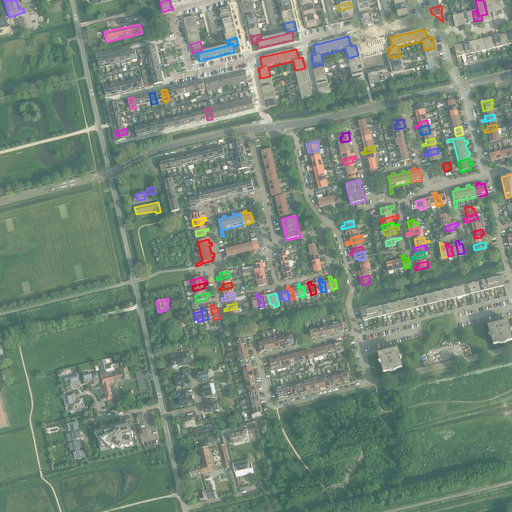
[(511,338),(510,331),(511,331),(508,320),(491,325),(488,325),(490,336),(491,335),(493,345),(511,340),(511,338)]
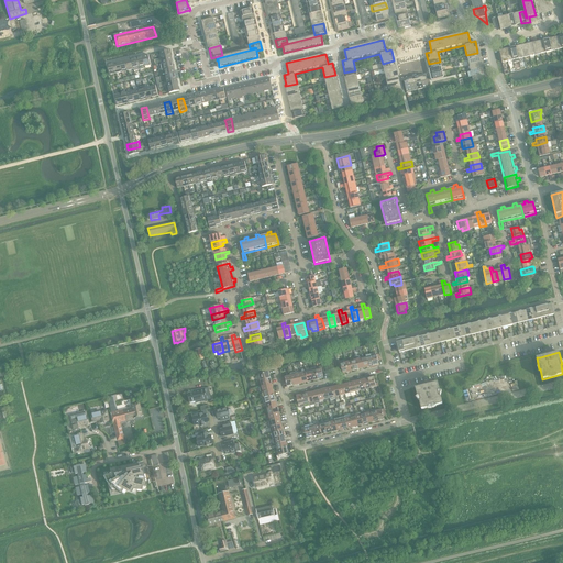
[(376,353),(371,354),(372,356),(374,367),(378,366),(377,365),(379,365),(377,359),(379,357),(379,354),(376,355),(376,353)]
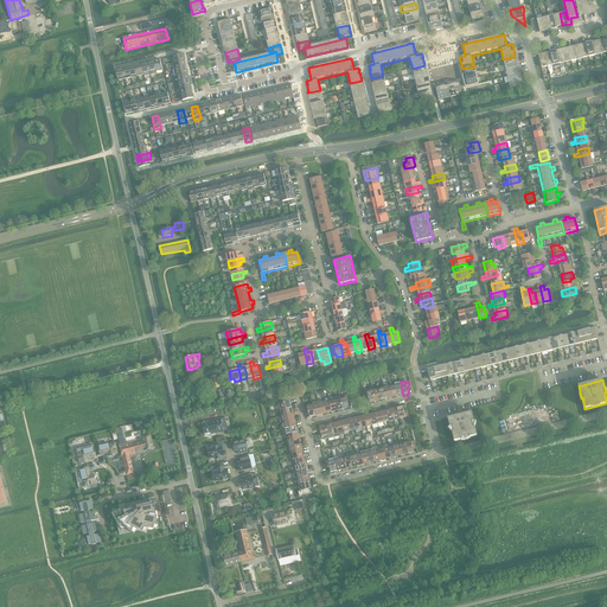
[(372,389),(364,390),(365,396),(368,396),(370,403),(375,401),(372,391),(372,389)]
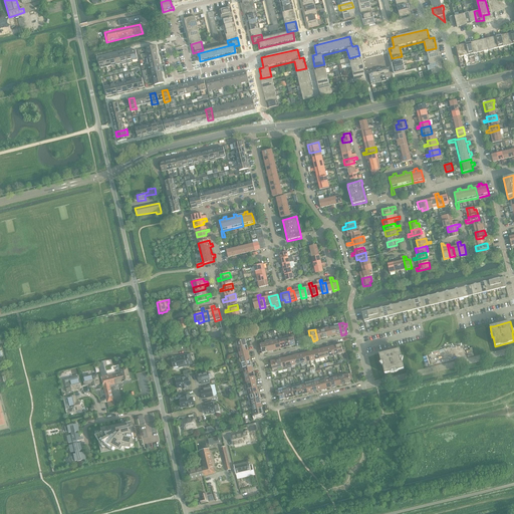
[(295,345),(294,339),(296,339),(295,334),(288,335),(290,346),(295,345)]
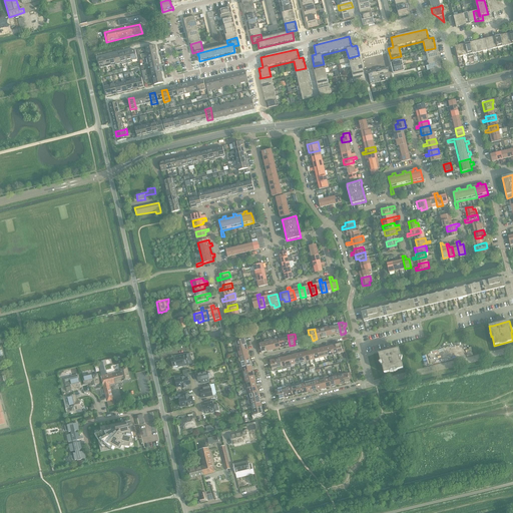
[(259,348),(258,348),(259,354),(267,352),(265,343),(258,345),(259,348)]
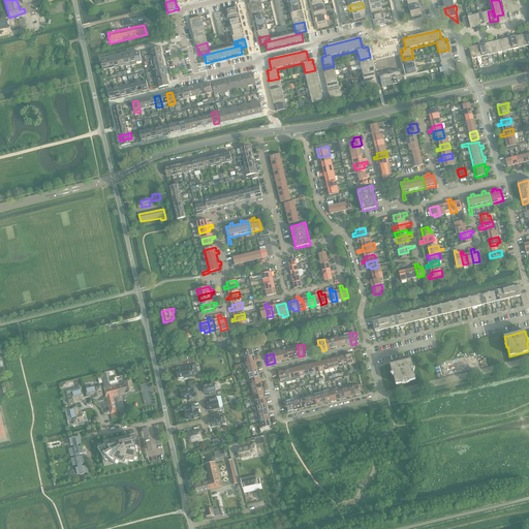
[(351,354),(346,355),(348,365),(355,363),(354,360),(352,361),(351,354)]
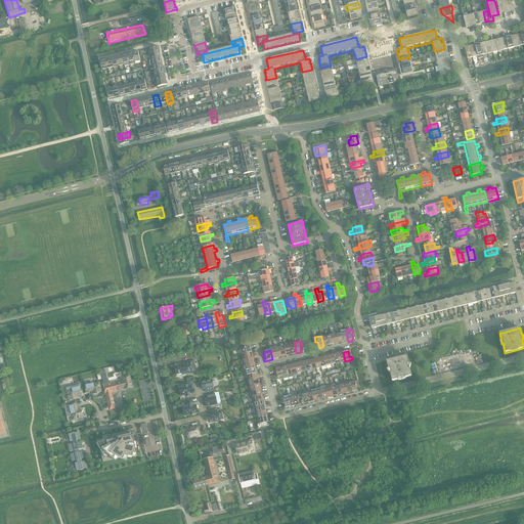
[(411,377),(409,368),(409,366),(410,366),(407,356),(387,361),(389,372),(390,372),(392,381),(411,377)]
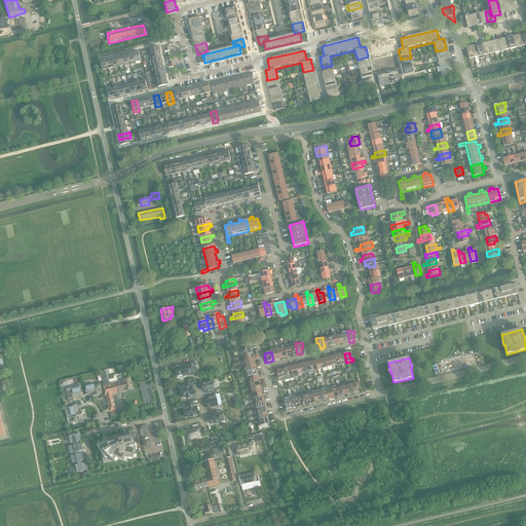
[(245,361),(242,362),(243,367),(246,367),(255,364),(254,359),(245,361)]
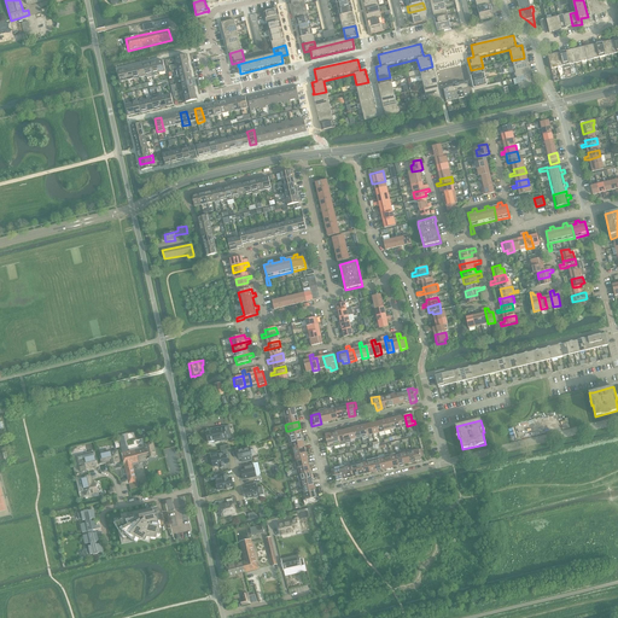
[(213,431),(205,432),(208,442),(209,443),(215,442),(227,439),(225,426),(211,430),(213,431)]
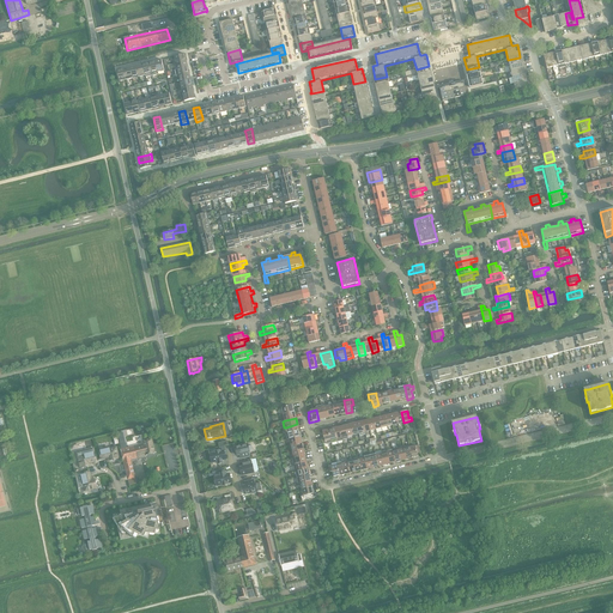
[(133,445),(133,447),(120,450),(128,480),(134,478),(131,460),(138,457),(146,455),(155,454),(151,438),(143,441),(140,442),(140,445),(135,447),(135,445),(133,445)]
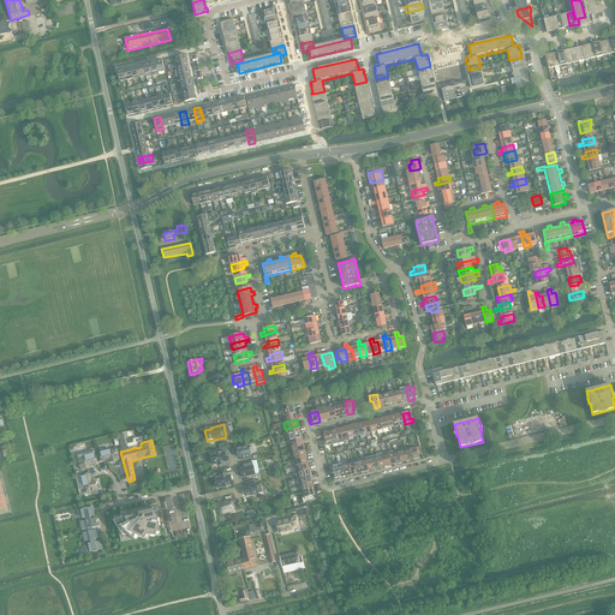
[(249,446),(237,449),(238,458),(240,457),(242,460),(250,459),(250,454),(251,454),(249,446)]
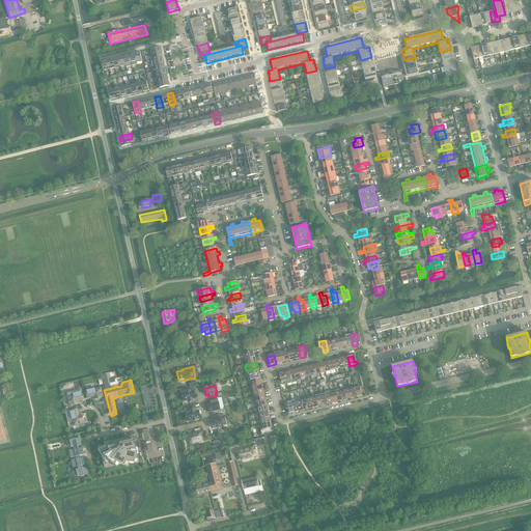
[(101,388),(85,391),(87,398),(92,397),(93,399),(103,397),(101,388)]
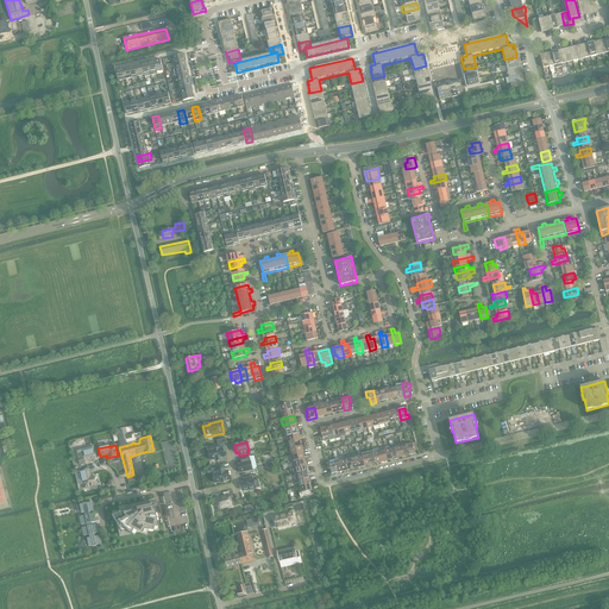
[(89,463),(89,459),(95,458),(93,450),(92,446),(80,449),(80,453),(76,453),(77,458),(79,465),(89,463)]
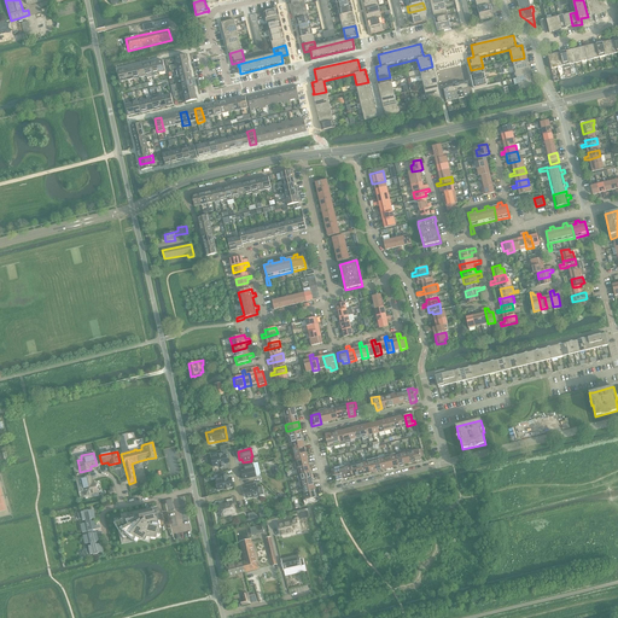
[(225,465),(228,464),(226,455),(222,455),(217,456),(211,458),(214,467),(220,466),(220,468),(225,467),(225,465)]
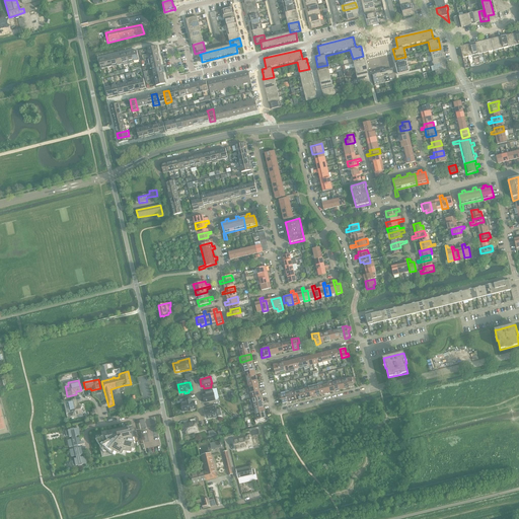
[(212,390),(205,392),(206,395),(204,396),(205,403),(215,400),(214,393),(213,394),(212,390)]
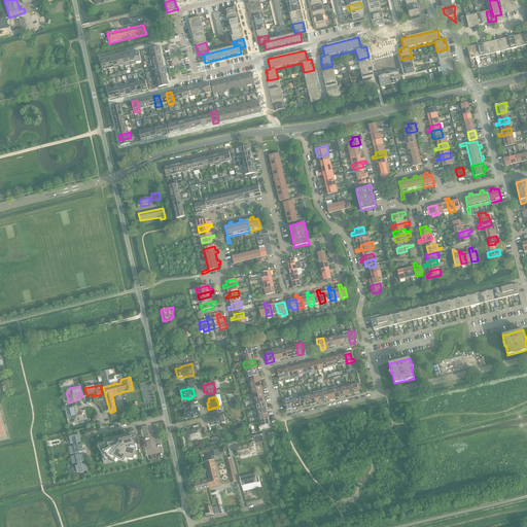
[(290,400),(283,401),(283,405),(285,405),(287,411),(292,409),(290,400)]
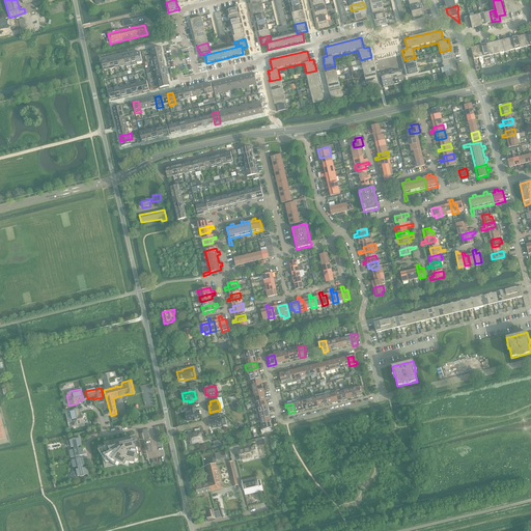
[(78,414),(77,409),(70,411),(73,422),(74,425),(77,425),(83,423),(81,414),(78,414)]
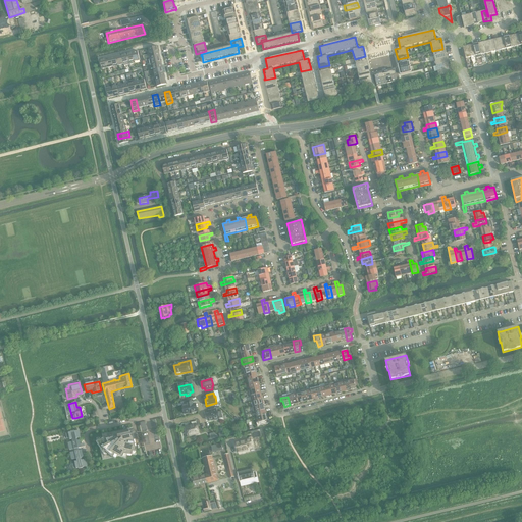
[(194,412),(197,412),(195,404),(192,405),(192,403),(188,404),(188,406),(184,407),(185,414),(190,413),(190,414),(194,413),(194,412)]
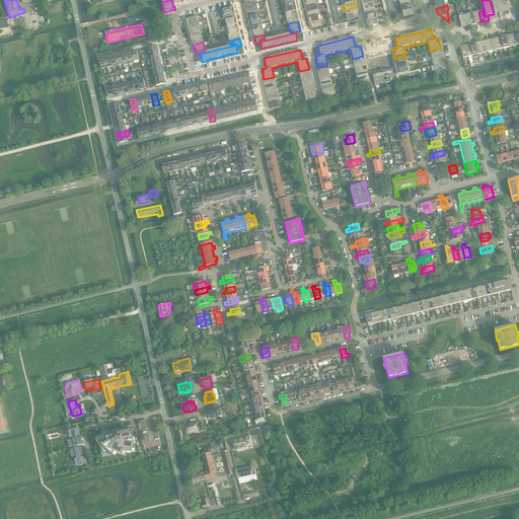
[(263,404),(268,402),(268,400),(266,401),(262,401),(253,404),(251,404),(252,410),(254,410),(264,408),(263,404)]
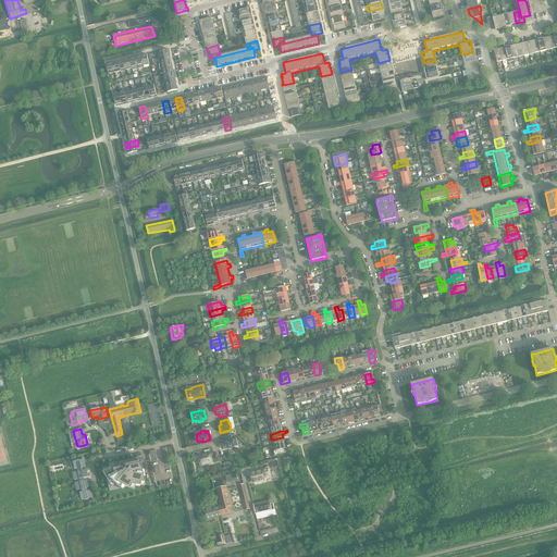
[(233,447),(234,447),(232,440),(231,440),(231,436),(222,438),(223,442),(221,442),(223,449),(230,448),(230,449),(233,448),(233,447)]
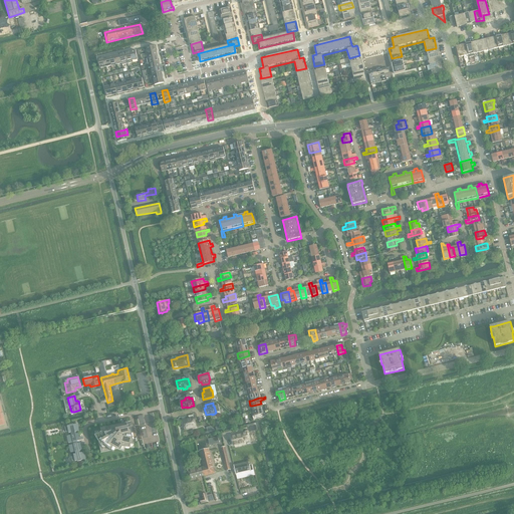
[(255,416),(253,417),(253,420),(265,417),(265,414),(263,414),(262,409),(253,411),(255,416)]
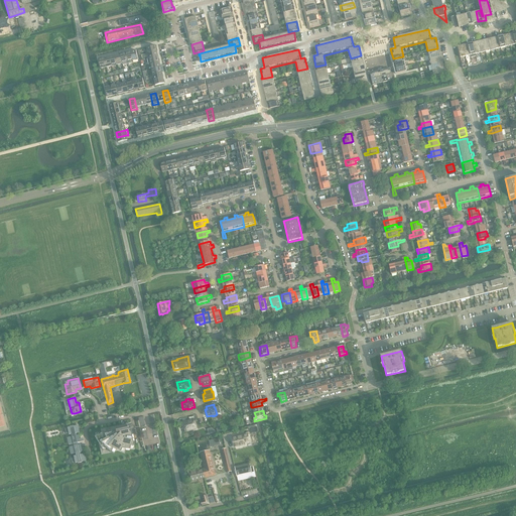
[(190,420),(183,422),(185,431),(197,429),(195,419),(194,419),(194,418),(190,419),(190,420)]
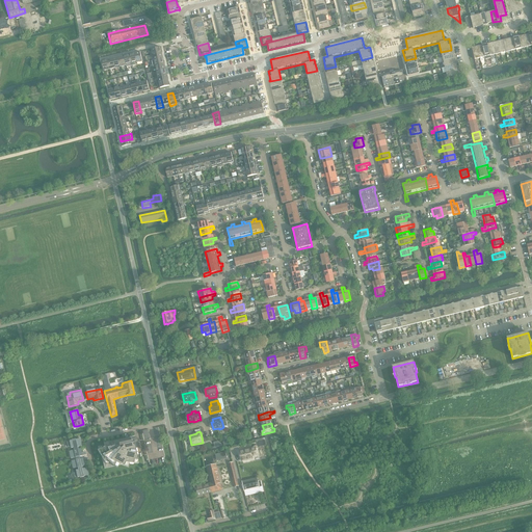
[(113,444),(113,445),(98,449),(99,454),(101,454),(104,469),(121,466),(124,467),(125,464),(127,463),(133,464),(134,462),(137,461),(136,454),(133,455),(131,447),(134,446),(133,444),(136,443),(135,437),(130,440),(129,437),(112,442),(113,444)]
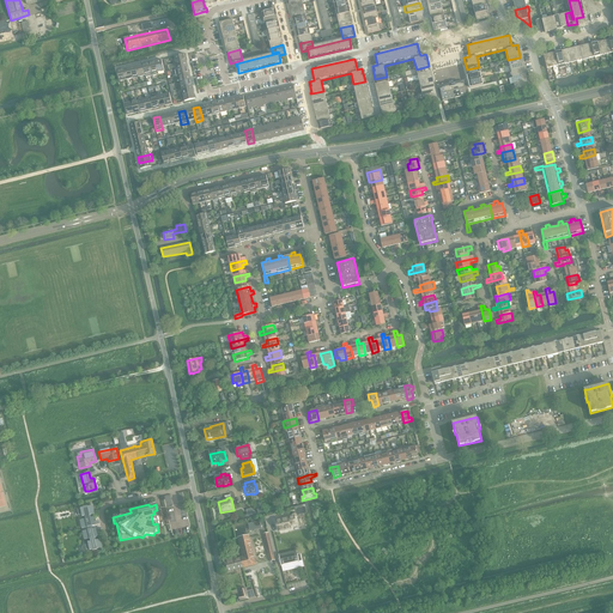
[(85,519),(79,520),(82,528),(86,527),(87,528),(91,527),(93,526),(92,517),(90,517),(89,515),(95,514),(92,505),(87,507),(87,505),(83,507),(83,508),(77,509),(78,515),(82,515),(82,516),(84,516),(85,519)]
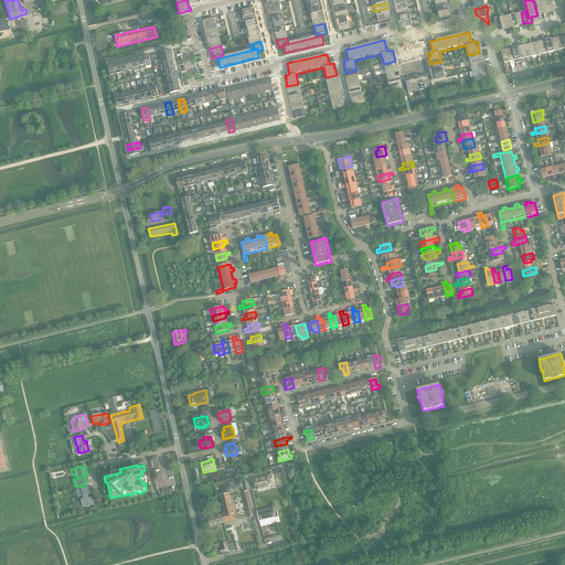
[(270,476),(253,480),(254,484),(256,483),(257,489),(268,487),(267,483),(273,482),(270,476)]
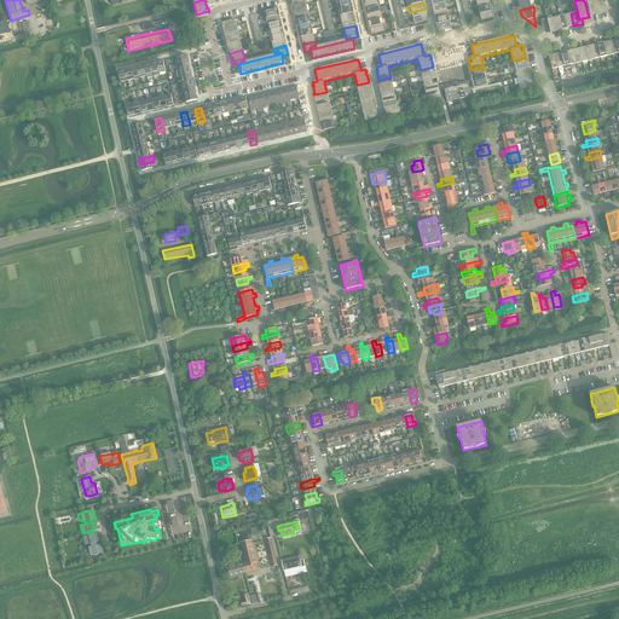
[(252,527),(253,536),(265,533),(264,526),(252,527)]
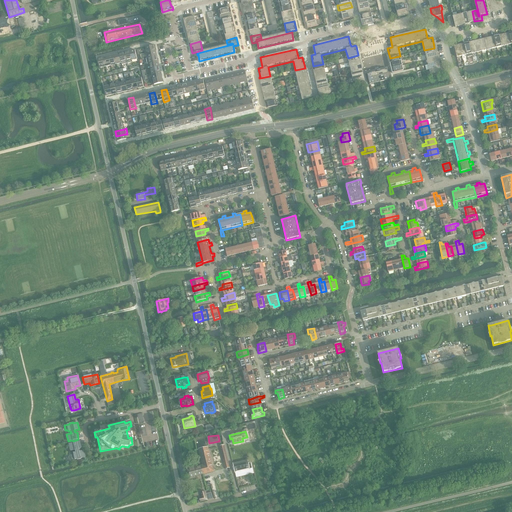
[(73,453),(73,454),(71,455),(72,460),(77,459),(77,460),(81,459),(80,458),(85,457),(83,450),(79,451),(78,449),(80,448),(79,441),(77,442),(77,441),(73,442),(73,443),(68,444),(70,451),(74,450),(75,452),(73,453)]
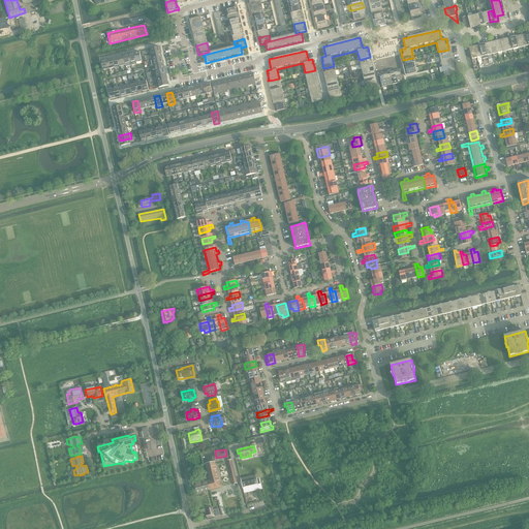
[(238,484),(231,460),(227,461),(234,485),(238,484)]
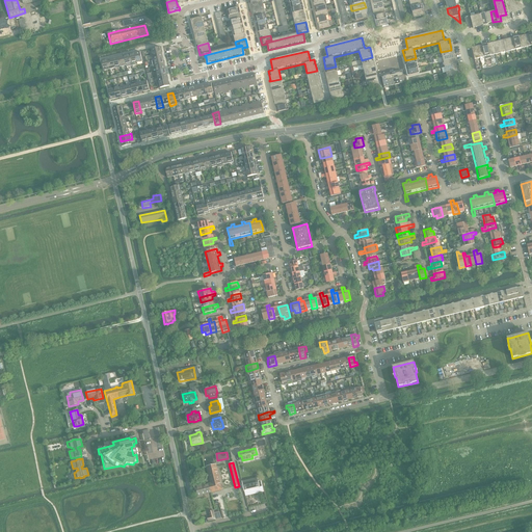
[(216,464),(207,467),(210,483),(204,485),(204,483),(193,485),(196,497),(222,490),(216,464)]
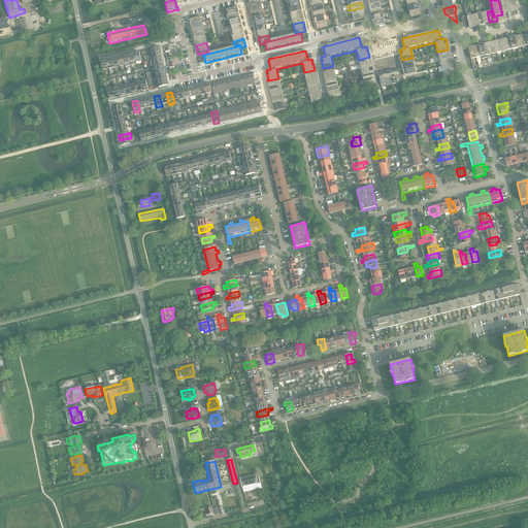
[(256,474),(240,477),(242,487),(258,484),(256,474)]
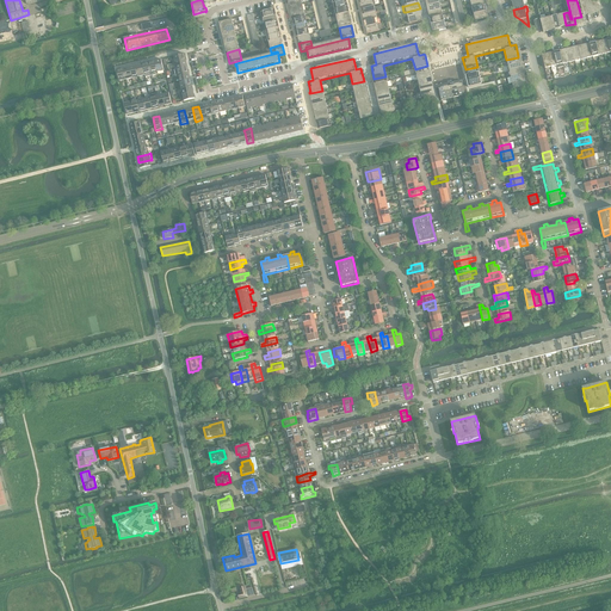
[(241,593),(238,594),(239,599),(247,597),(245,586),(239,588),(241,593)]
